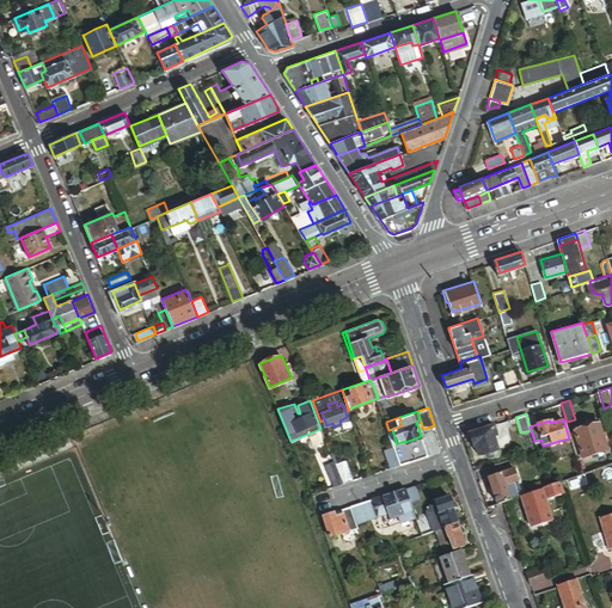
[(574,430),(581,456),(583,455),(585,458),(589,456),(588,455),(605,449),(603,440),(605,438),(604,433),(601,434),(598,422),(597,422),(597,421),(574,427),(575,429),(574,430)]
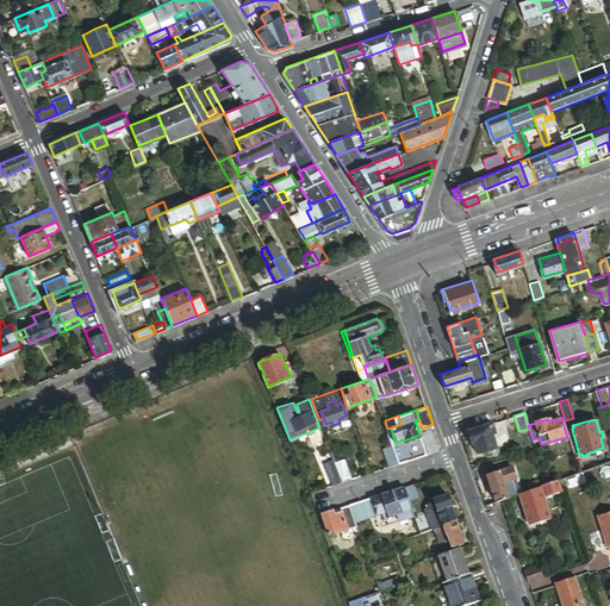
[(492,422),(467,430),(472,443),(474,443),(478,453),(497,447),(493,435),(496,433),(493,428),(492,422)]
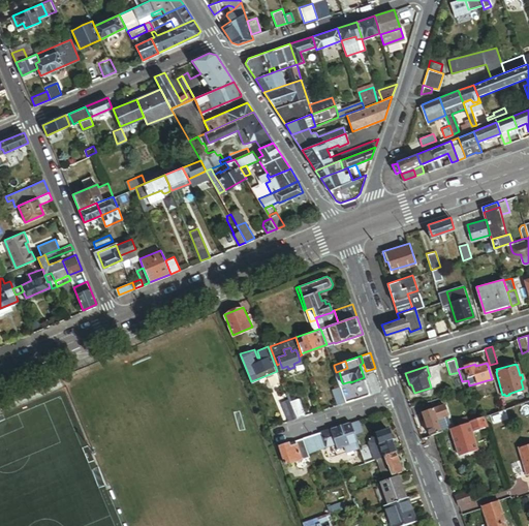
[(342,382),(340,383),(340,384),(346,401),(370,394),(364,377),(350,382),(350,381),(343,383),(342,382)]
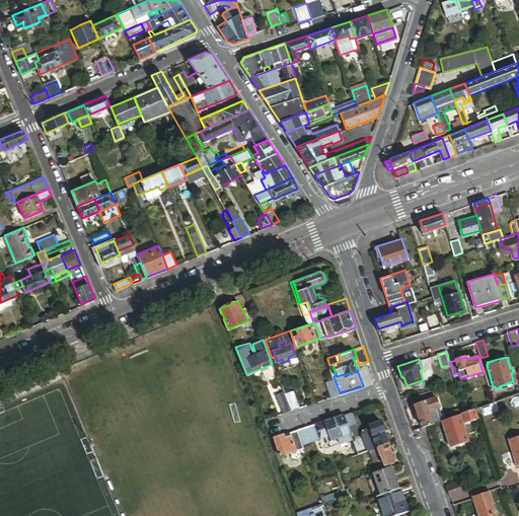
[(467,376),(460,378),(462,384),(478,379),(477,373),(467,376)]
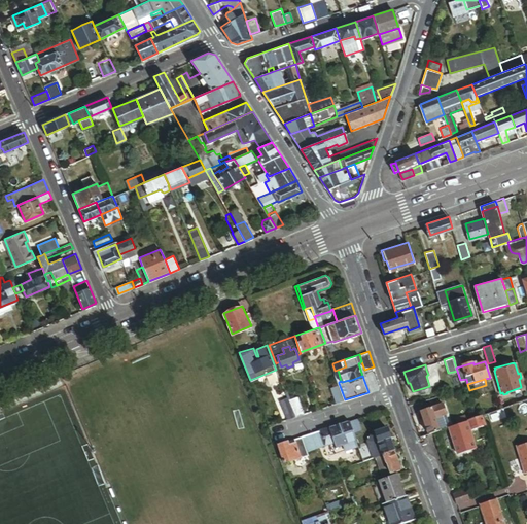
[(345,399),(339,383),(330,386),(337,403),(345,399)]
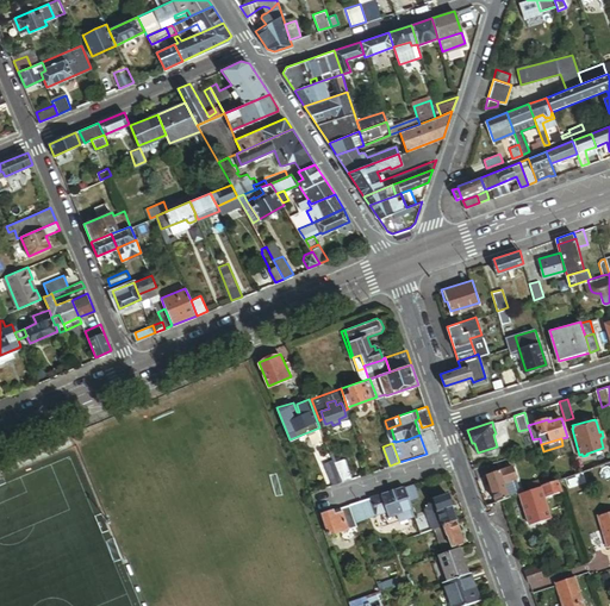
[(334,483),(342,480),(334,456),(324,458),(334,483)]
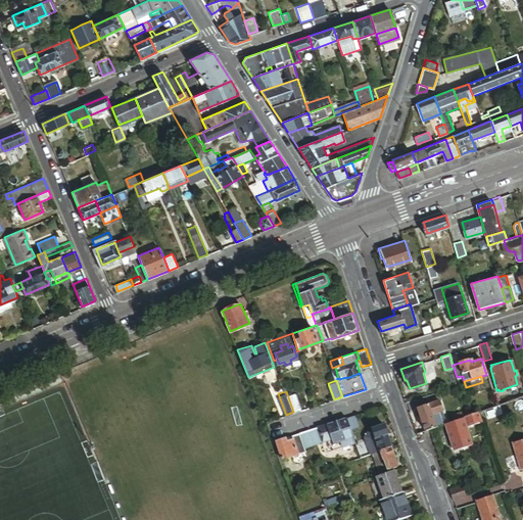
[(425,428),(438,424),(434,411),(442,408),(439,398),(428,403),(417,406),(425,428)]
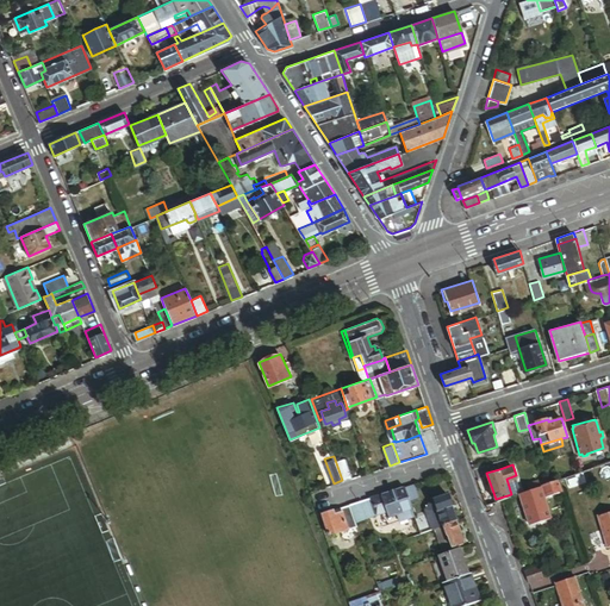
[(415,481),(405,485),(410,500),(419,497),(415,481)]
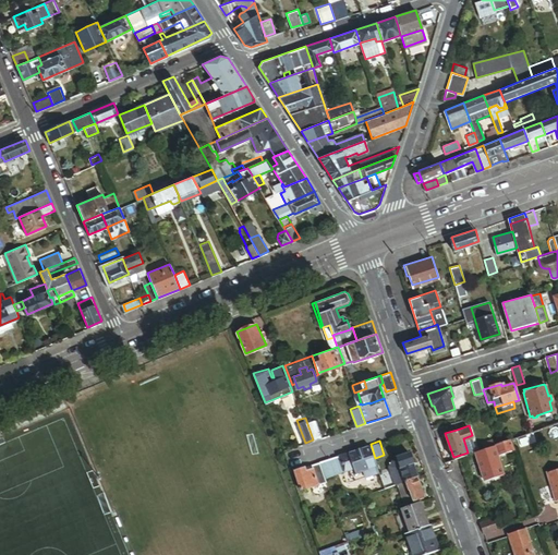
[(375,458),(371,444),(349,451),(351,459),(354,467),(356,474),(360,473),(359,470),(377,463),(375,458)]
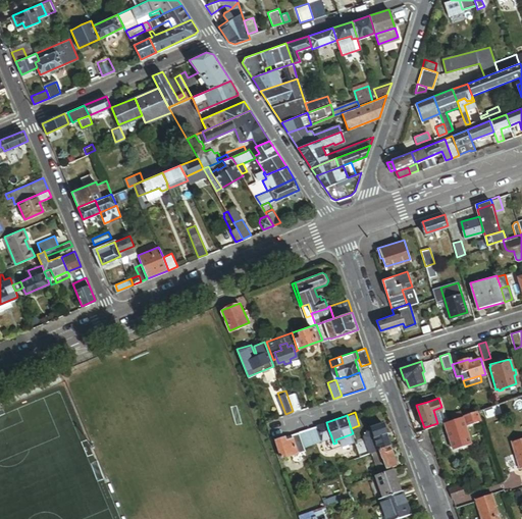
[(461,415),(445,421),(454,448),(470,442),(461,415)]
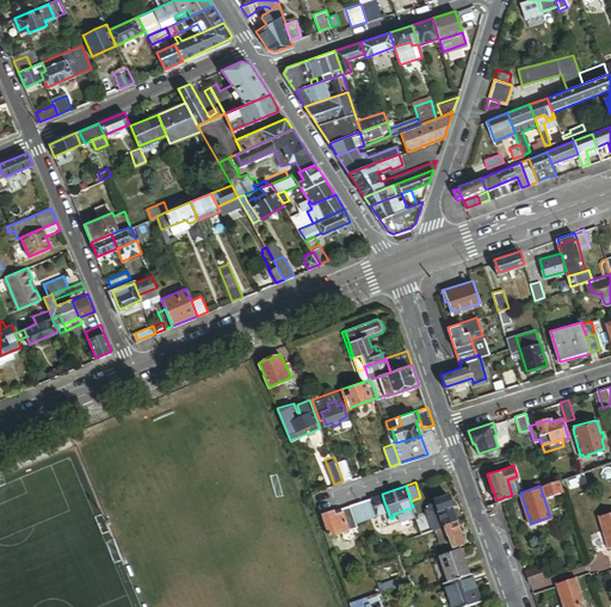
[(384,502),(382,494),(374,496),(376,505),(384,502)]
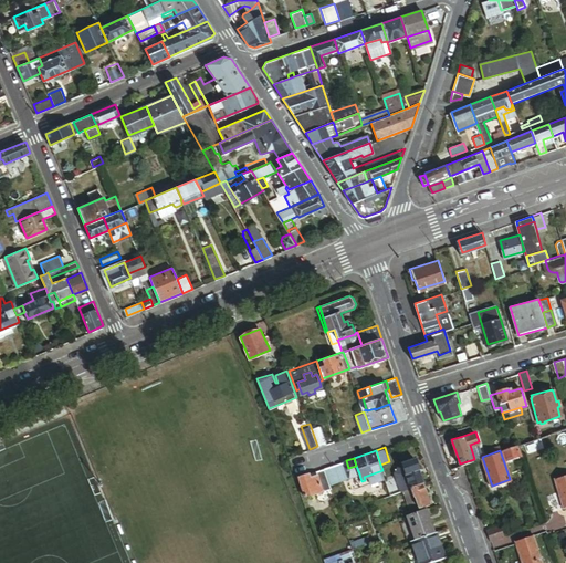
[(411,486),(422,482),(425,481),(416,458),(404,462),(411,486)]
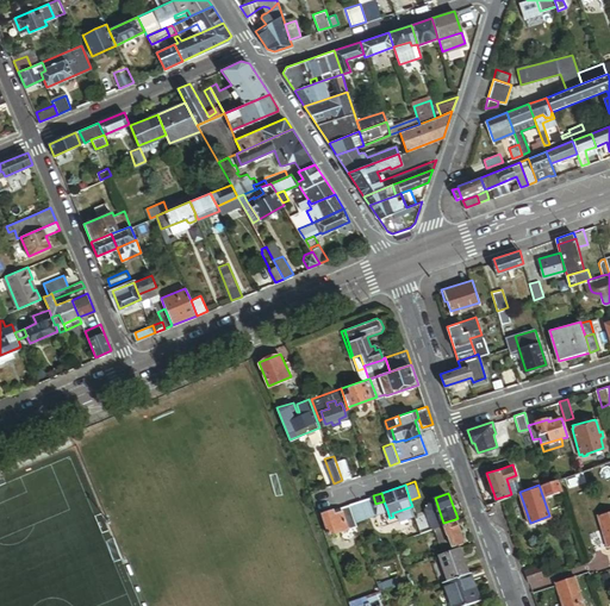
[(375,504),(373,495),(349,503),(355,520),(365,517),(361,507),(373,504),(375,504)]
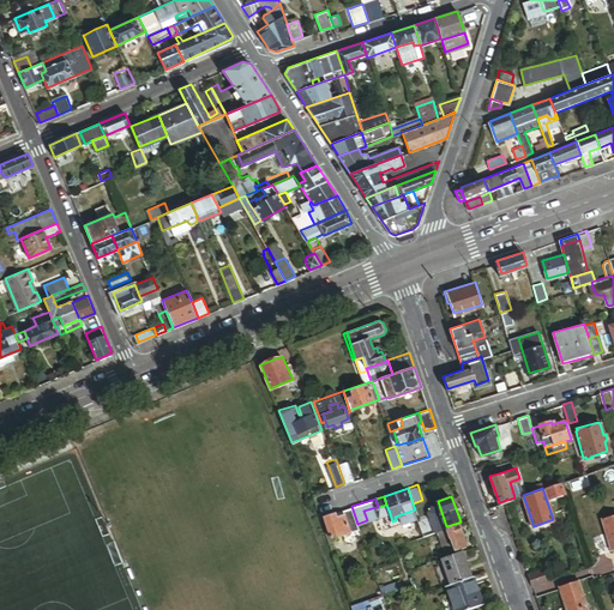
[(446,526),(438,501),(432,503),(428,509),(435,531),(438,530),(446,526)]
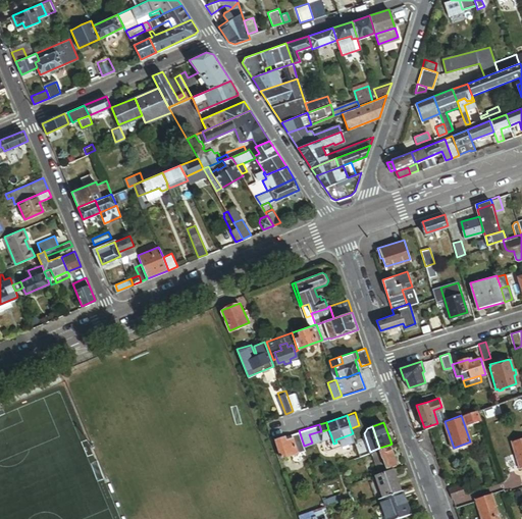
[(321,431),(319,431),(322,439),(331,436),(328,429),(321,431)]
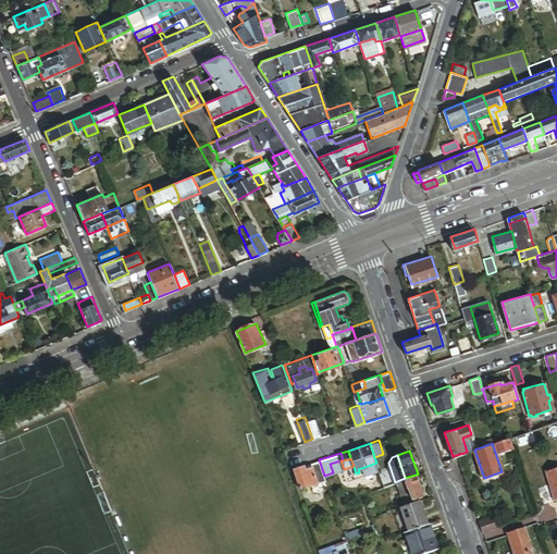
[(324,476),(319,459),(311,463),(312,466),(313,466),(319,481),(325,479),(324,476)]
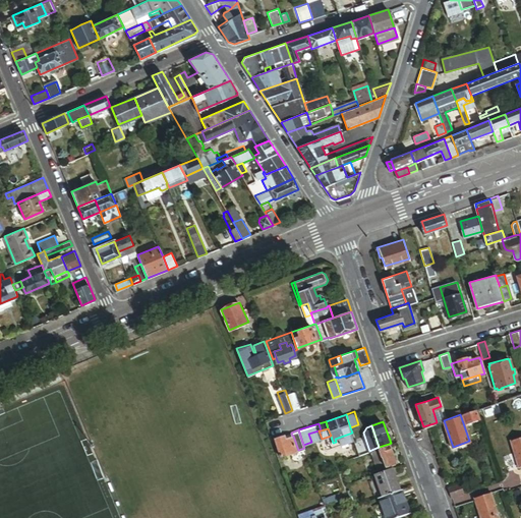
[(322,439),(319,430),(308,434),(311,442),(322,439)]
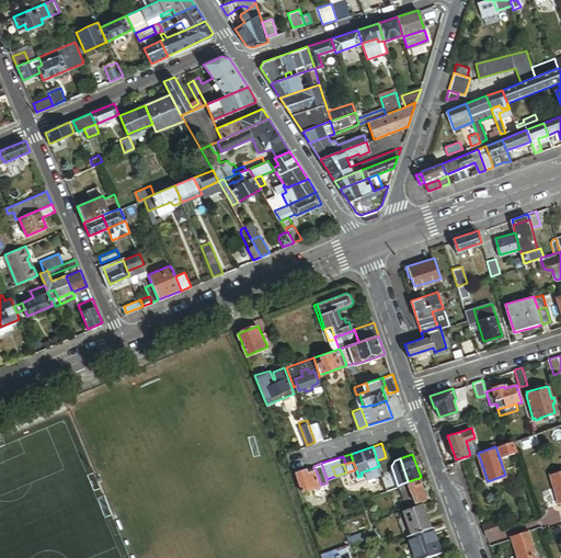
[(306,468),(296,471),(302,490),(321,485),(316,469),(315,469),(308,471),(306,468)]
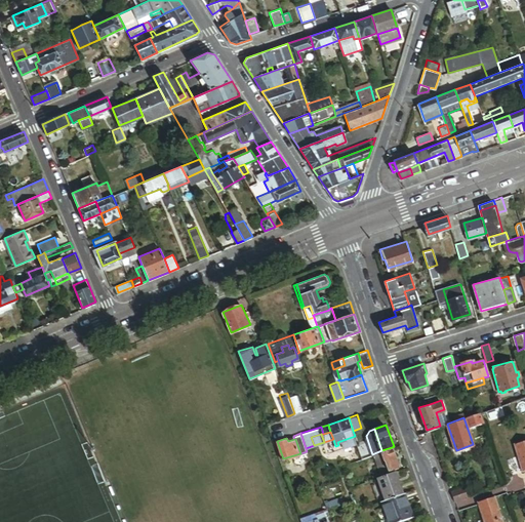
[(524,439),(514,443),(522,470),(524,469),(524,439)]
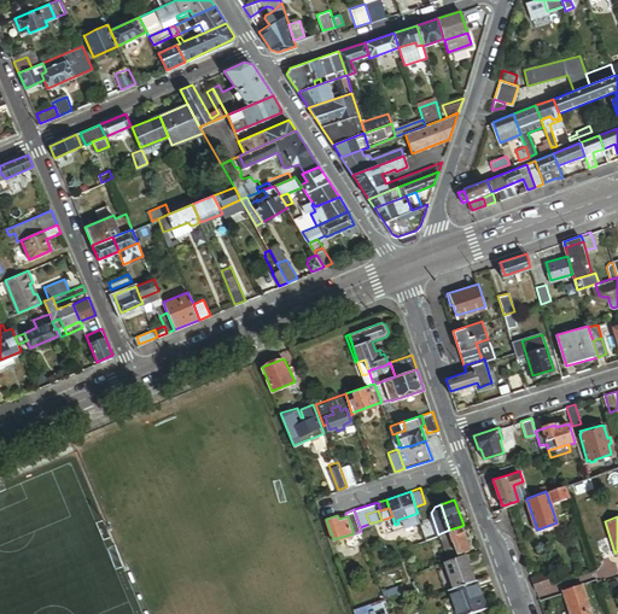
[(470,548),(461,526),(449,530),(458,553),(470,548)]
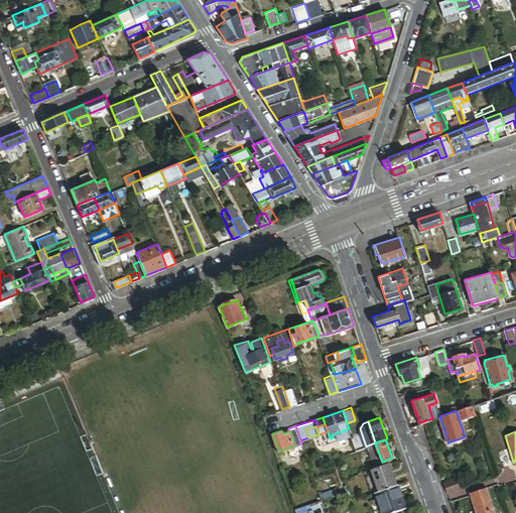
[(382,462),(375,442),(368,445),(375,465),(382,462)]
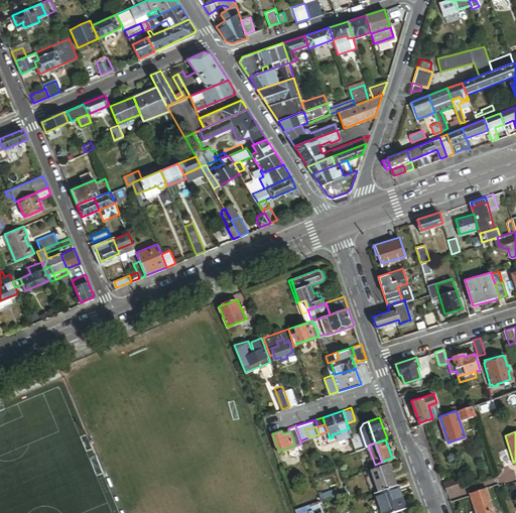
[(397,483),(389,462),(370,469),(378,490),(397,483)]
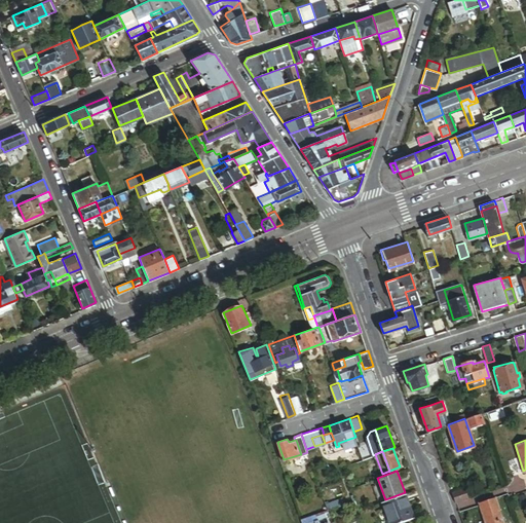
[(456,491),(459,500),(467,497),(464,488),(456,491)]
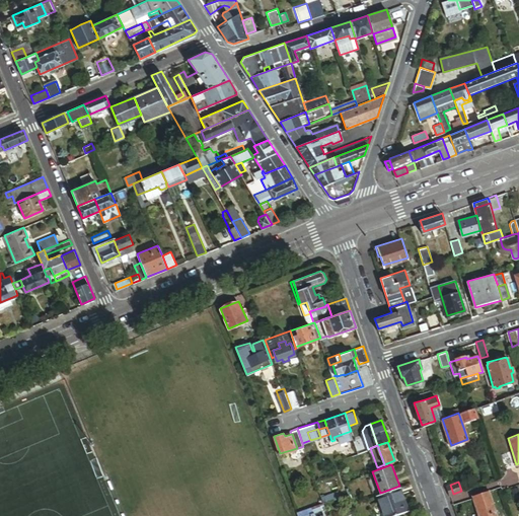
[(387,515),(408,509),(399,486),(380,493),(377,494),(384,515),(387,515)]
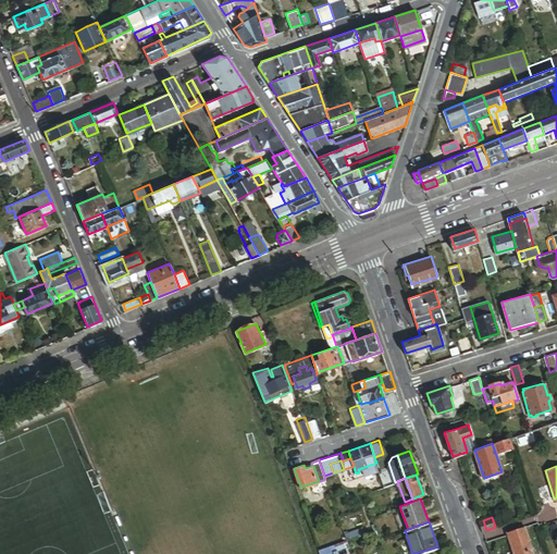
[(533,553),(524,526),(506,532),(514,553),(533,553)]
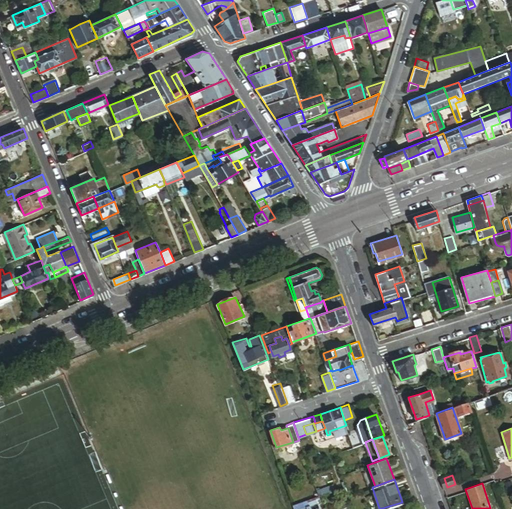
[(317,497),(305,501),(307,506),(318,502),(317,497)]
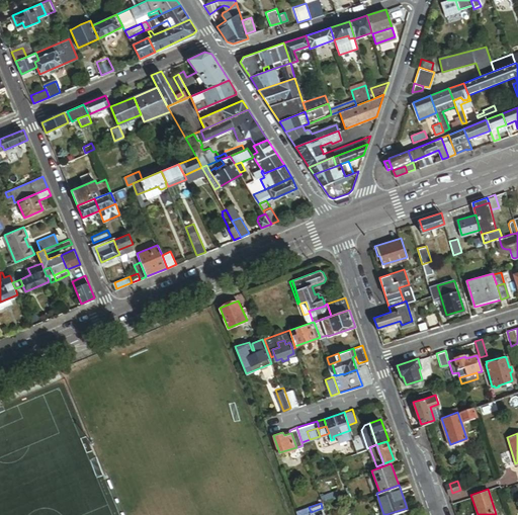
[(309,505),(296,509),(298,514),(300,514),(301,514),(311,512),(309,507),(309,505)]
